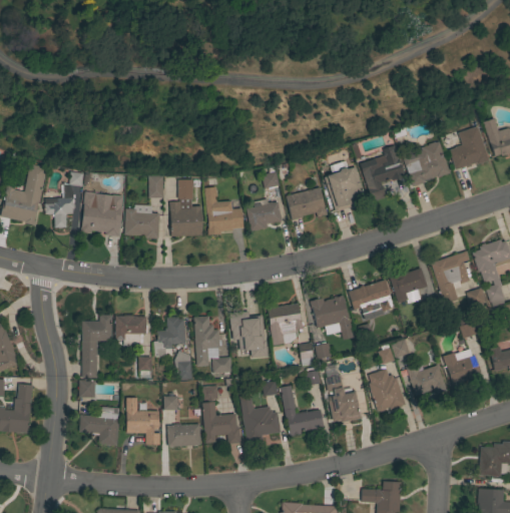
[(508,128),(509,128),(509,152),(502,155),(502,154),(495,156),(491,143),(483,122),(495,118),(499,130),(508,128)]
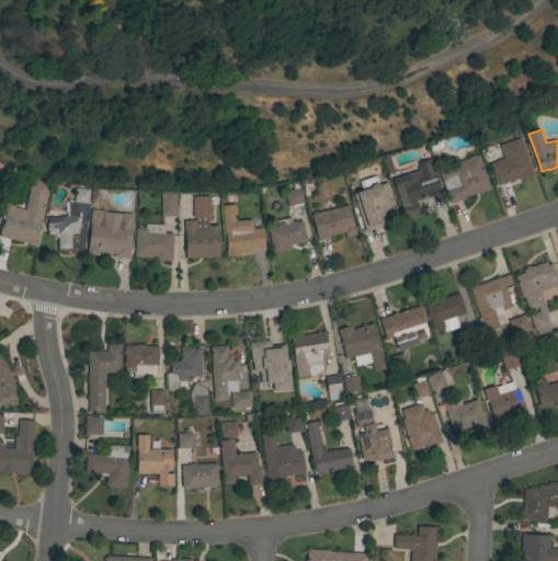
[(535,175),(523,180),(522,178),(499,185),(492,164),(499,161),(507,158),(502,145),(523,138),(535,175)]
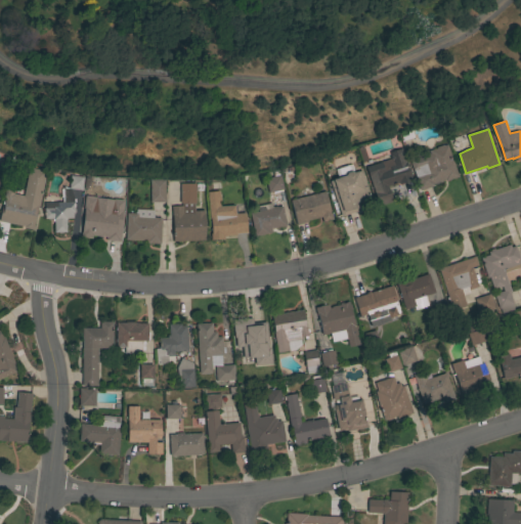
[(461,177),(437,184),(437,185),(422,190),(413,162),(432,155),(431,150),(449,144),(461,177)]
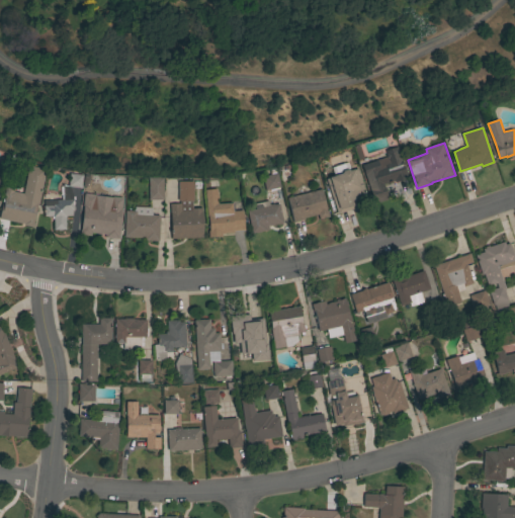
[(389,157),(387,150),(399,146),(410,178),(397,182),(396,180),(385,184),(391,199),(376,203),(363,165),(389,157)]
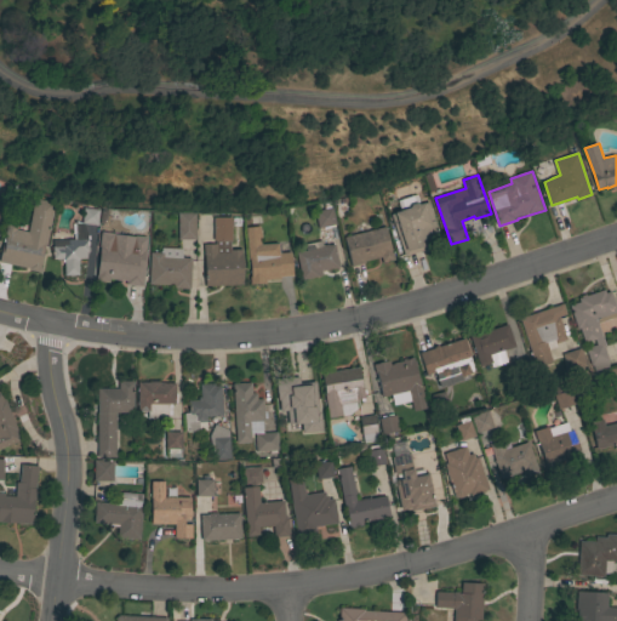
[(38,198),(57,203),(49,245),(47,245),(43,267),(44,267),(43,272),(30,269),(32,268),(1,262),(5,244),(6,244),(7,237),(6,237),(11,217),(21,220),(18,229),(30,232),(38,198)]
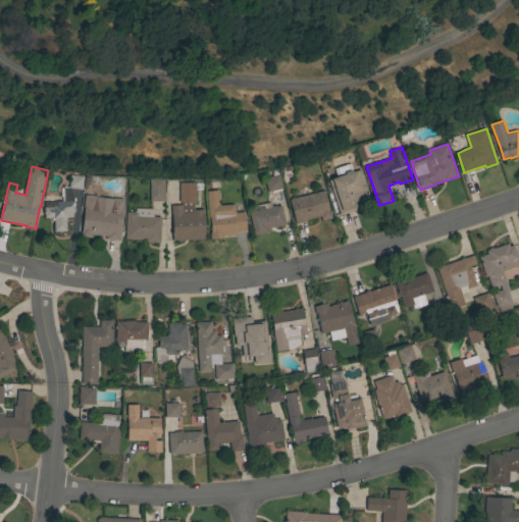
[(330,179),(347,174),(348,171),(351,170),(354,172),(358,170),(358,171),(362,170),(372,198),(359,202),(361,206),(358,207),(359,210),(343,215),(330,179)]
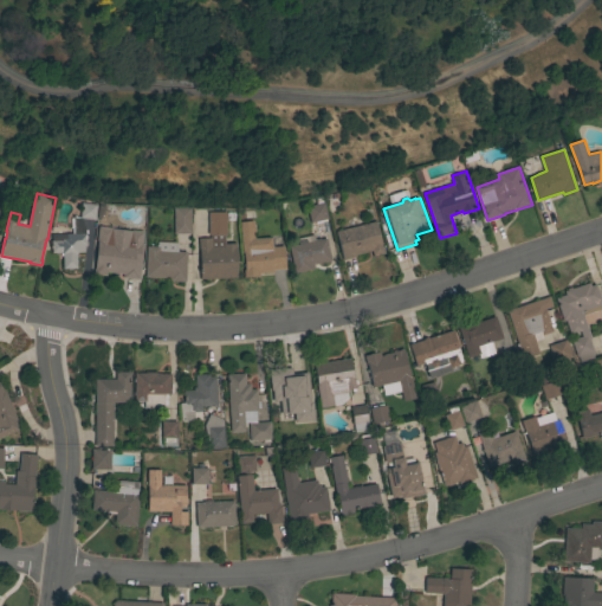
[(88,230),(89,230),(89,233),(89,246),(86,246),(86,252),(79,252),(79,269),(65,269),(65,252),(54,253),(53,234),(76,233),(76,218),(83,218),(84,202),(99,205),(108,206),(107,218),(98,217),(98,219),(84,218),(88,230)]
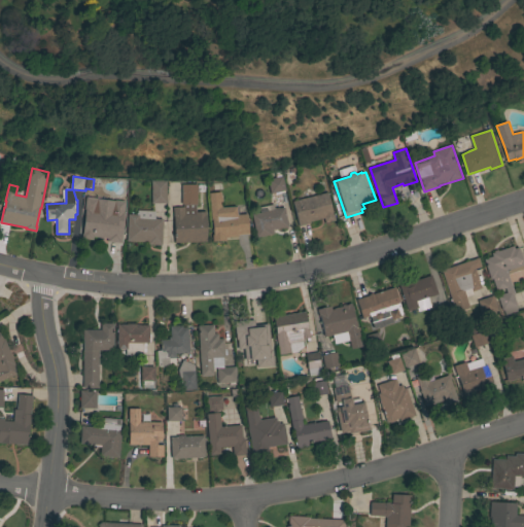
[(272,194),(269,180),(284,176),(287,190),(272,194)]
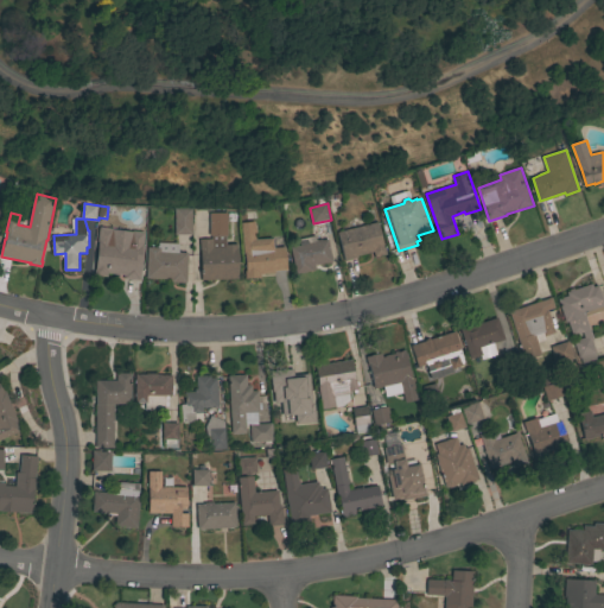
[(177,208),(194,208),(194,234),(177,234),(177,208)]
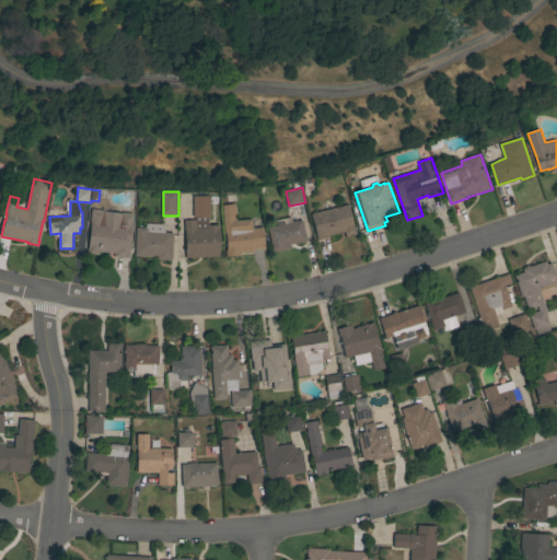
[(210,225),(221,224),(222,257),(187,258),(186,220),(197,220),(197,217),(195,217),(195,196),(211,196),(211,217),(210,217),(210,225)]
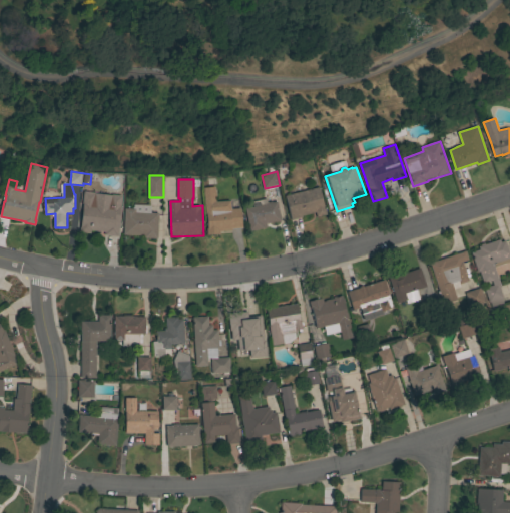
[(231,200),(232,209),(242,208),(243,227),(233,228),(233,230),(221,231),(221,233),(208,234),(208,228),(209,228),(208,214),(207,214),(205,187),(216,187),(216,189),(217,191),(218,196),(217,197),(217,201),(231,200)]
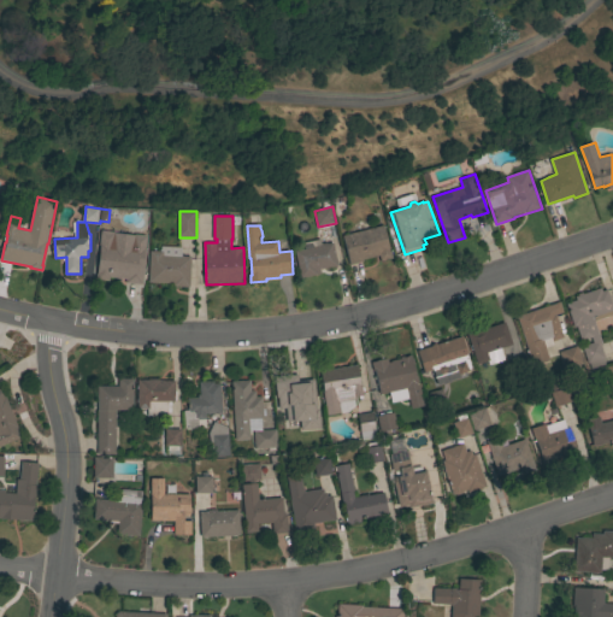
[(384,225),(392,251),(393,251),(394,258),(382,262),(381,256),(365,259),(365,262),(352,265),(345,236),(384,225)]
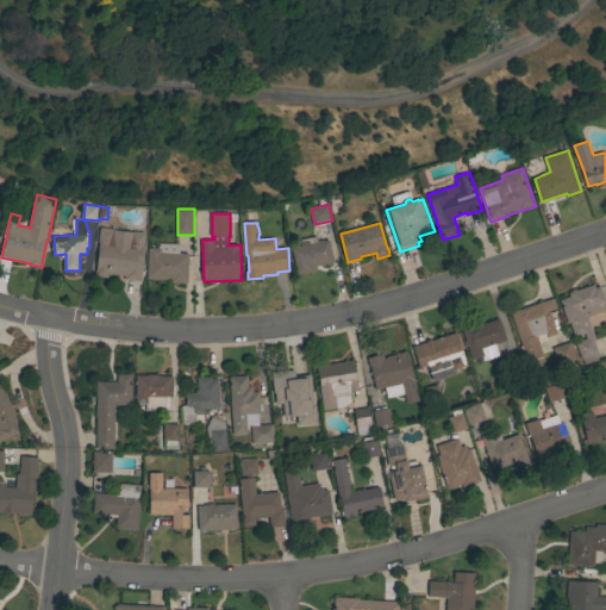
[(102,228),(117,229),(114,242),(132,244),(133,231),(147,234),(145,247),(147,248),(143,281),(126,280),(126,275),(110,274),(110,278),(97,277),(102,228)]
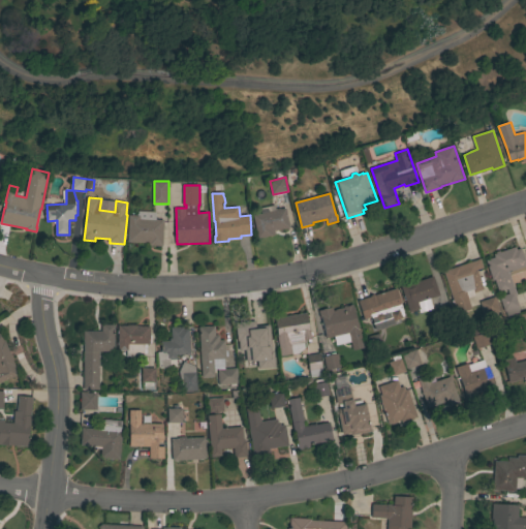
[(263,213),(261,208),(276,205),(277,209),(282,208),(282,209),(287,208),(291,227),(276,230),(277,235),(258,239),(254,215),(263,213)]
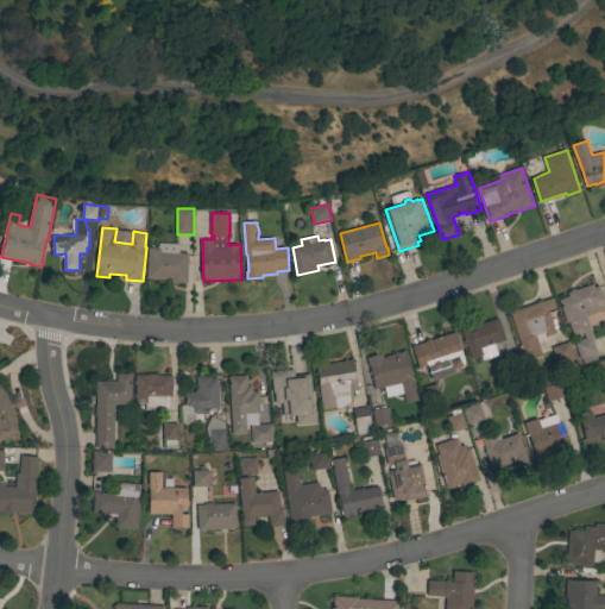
[(189,283),(171,283),(171,280),(149,278),(150,248),(161,248),(161,243),(181,244),(181,252),(190,253),(189,283)]
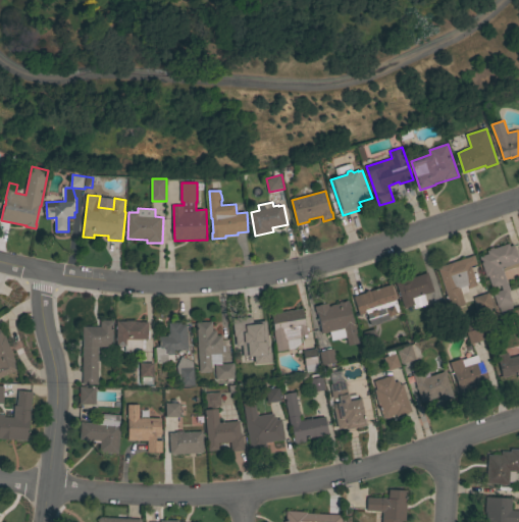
[(504,268),(512,292),(510,292),(514,302),(512,303),(514,308),(502,312),(501,307),(499,307),(495,293),(504,290),(502,285),(494,289),(489,275),(487,276),(481,257),(489,254),(488,251),(491,250),(490,249),(495,248),(495,249),(510,244),(511,247),(516,245),(518,251),(518,264),(504,268)]
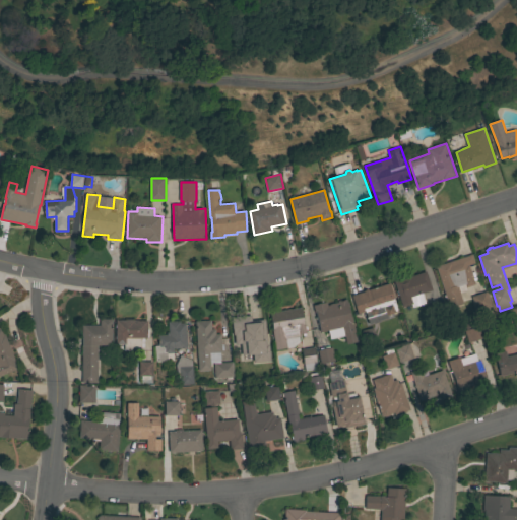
[(476,263),(470,265),(476,284),(467,287),(468,290),(461,294),(465,304),(451,308),(437,266),(473,254),(476,263)]
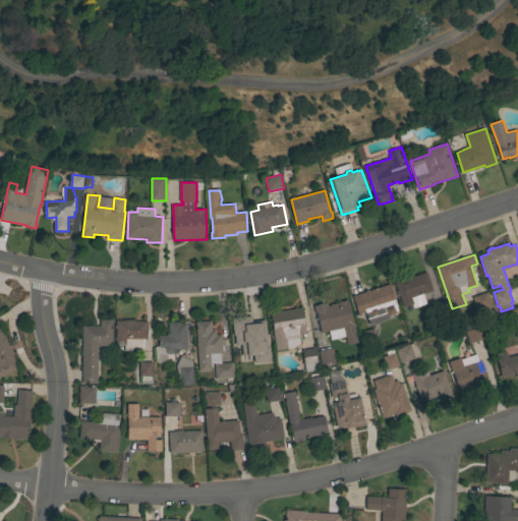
[(396,282),(414,276),(414,277),(428,272),(435,291),(424,294),(427,303),(415,308),(414,304),(404,307),(396,282)]
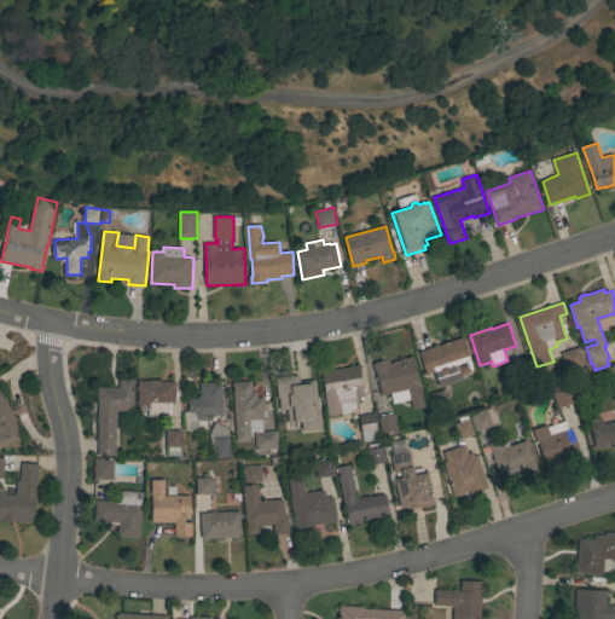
[(465,337),(475,369),(471,370),(471,372),(463,375),(463,379),(441,386),(436,371),(428,374),(421,352),(465,337)]
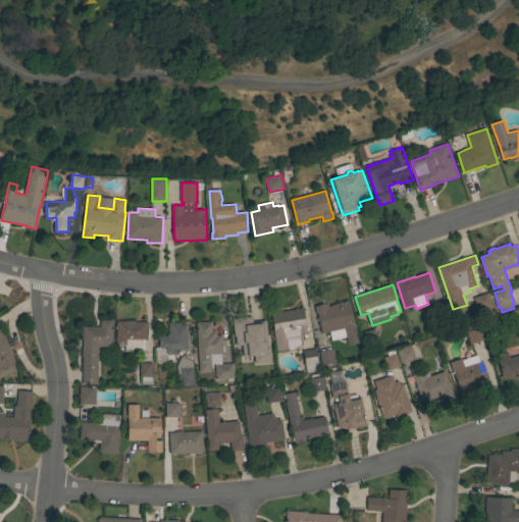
[(489,293),(495,308),(480,313),(475,298),(489,293)]
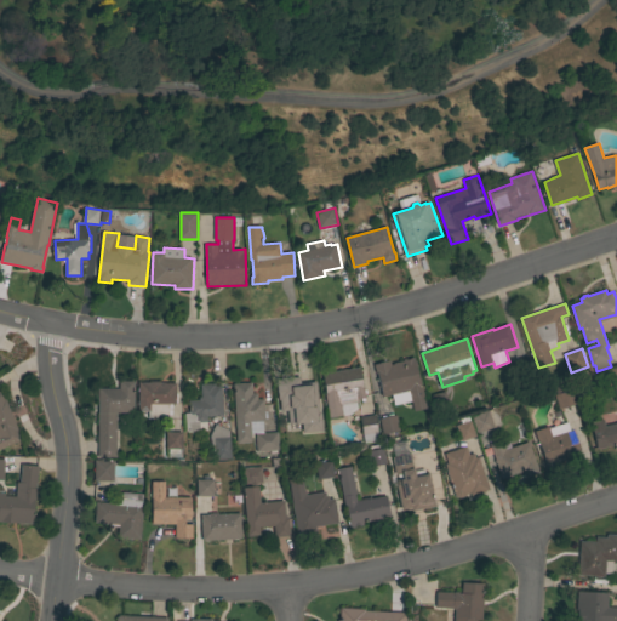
[(396,404),(394,394),(384,397),(378,372),(377,372),(376,365),(392,360),(393,365),(395,364),(395,363),(405,360),(405,359),(416,357),(421,379),(422,379),(424,391),(428,408),(415,411),(412,400),(396,404)]
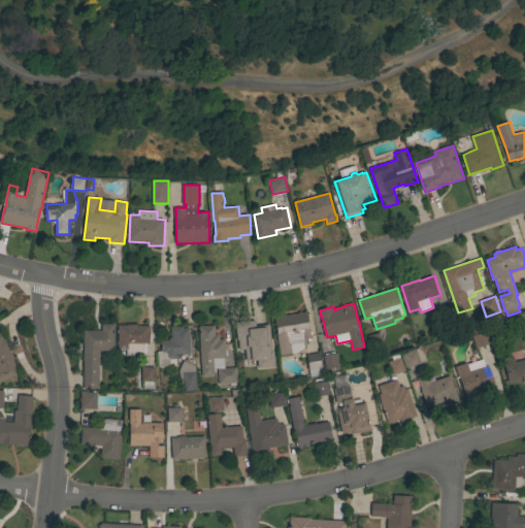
[(299,353),(293,354),(282,356),(277,335),(279,335),(275,318),(307,312),(310,328),(313,338),(305,339),(306,341),(305,341),(305,347),(299,353)]
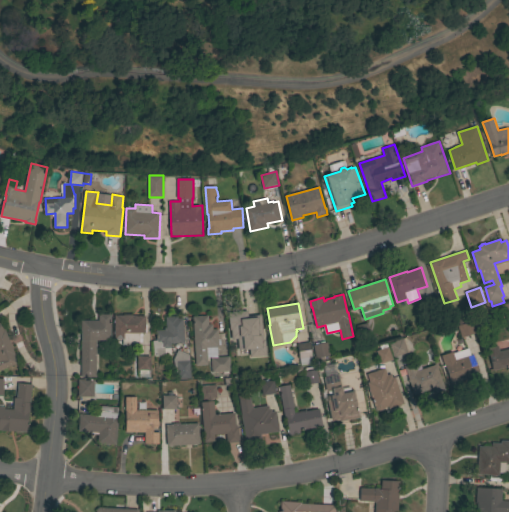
[(258,310),(259,313),(260,313),(262,338),(252,338),(252,335),(241,336),(242,341),(231,342),(228,313),(258,310)]
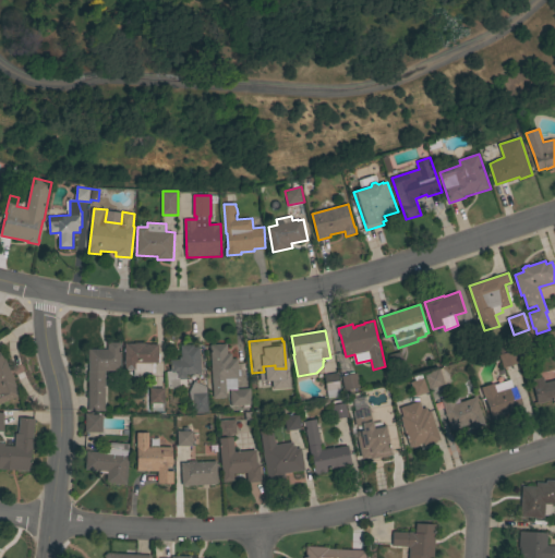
[(91,349),(109,349),(109,342),(122,342),(122,371),(107,371),(107,411),(89,411),(91,349)]
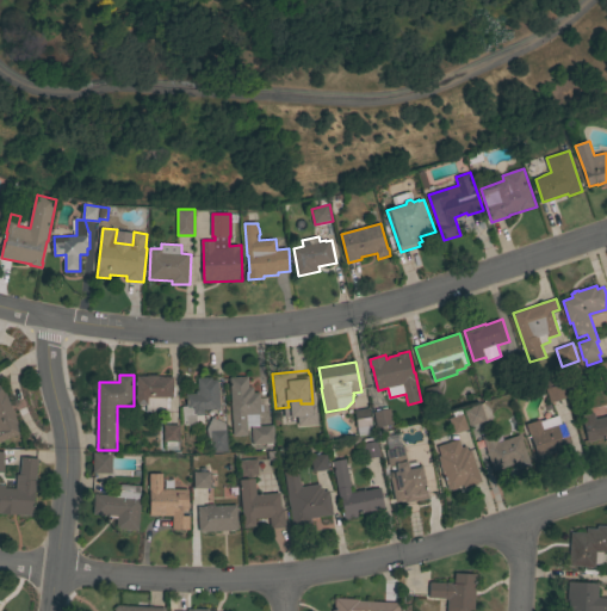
[(138,376),(160,376),(160,377),(175,377),(175,397),(172,397),(171,408),(168,408),(168,412),(148,412),(148,405),(138,405),(138,376)]
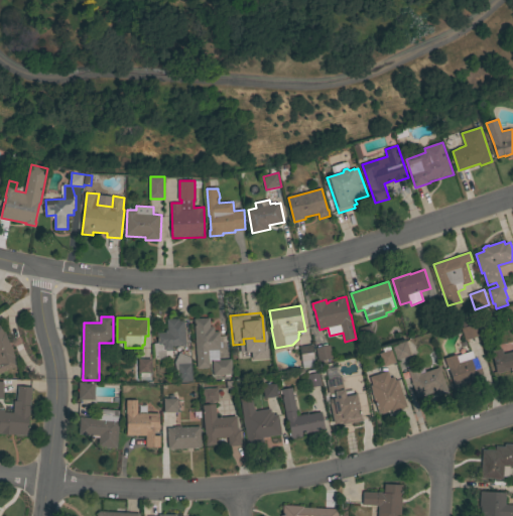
[(196,318),(211,317),(212,327),(215,327),(216,333),(221,332),(222,350),(220,350),(221,360),(233,359),(234,374),(215,375),(215,360),(210,360),(211,368),(199,368),(196,318)]
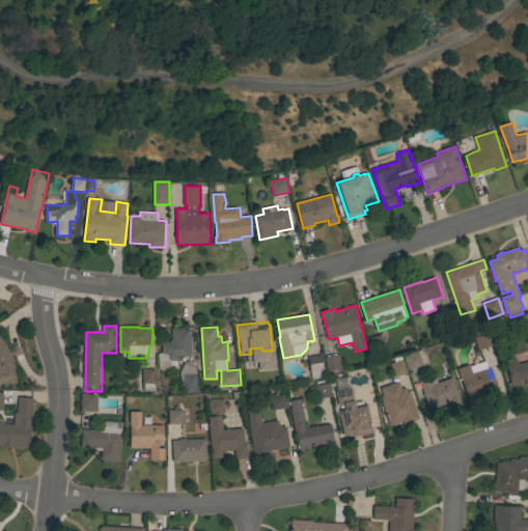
[(193,356),(178,356),(179,368),(161,369),(160,353),(163,353),(163,342),(172,342),(172,340),(174,339),(173,329),(185,328),(185,330),(191,330),(193,356)]
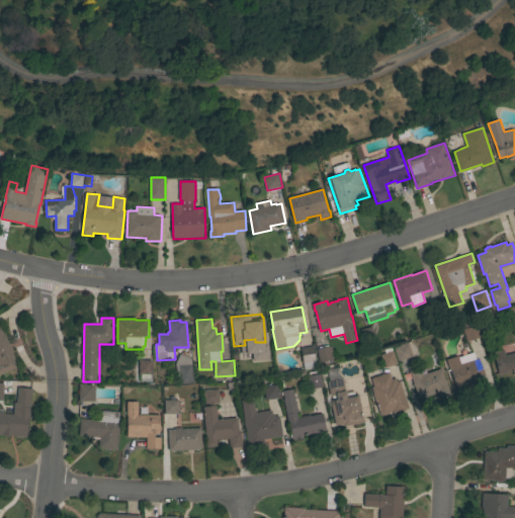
[(464,330),(466,329),(464,323),(471,321),(474,327),(478,325),(482,337),(468,342),(464,330)]
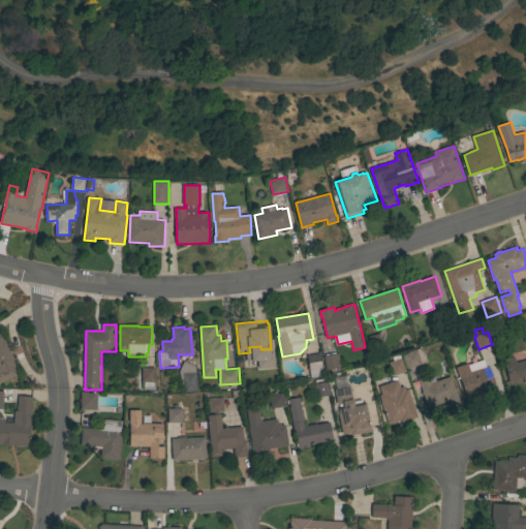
[(20,375),(0,383),(0,333),(3,332),(20,375)]
